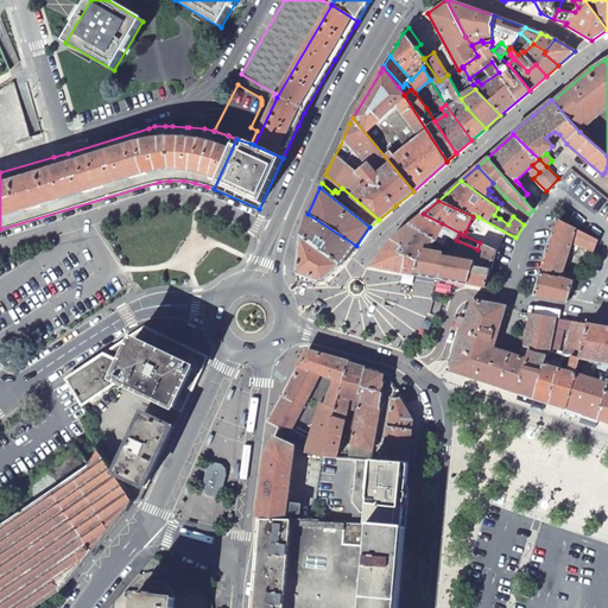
[(308,214),(301,235),(342,265),(356,246),(308,214)]
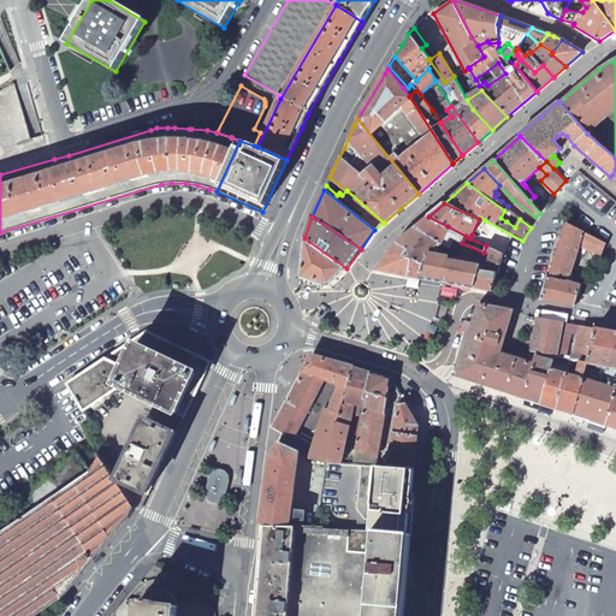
[(460,247),(462,243),(466,236),(448,226),(428,217),(414,229),(449,247),(456,250),(460,247)]
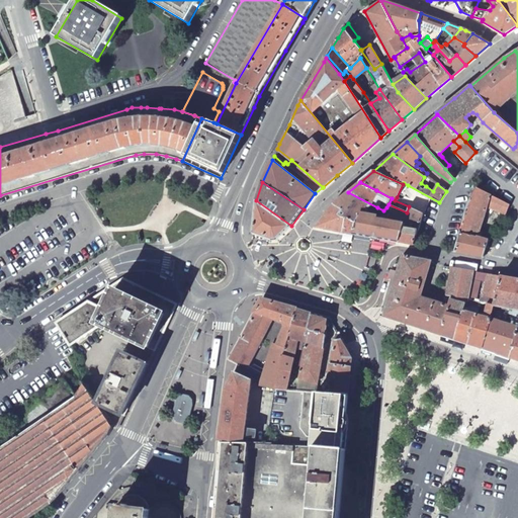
[(408,185),(404,183),(403,184),(397,197),(401,199),(402,198),(403,199),(405,193),(404,193),(408,185)]
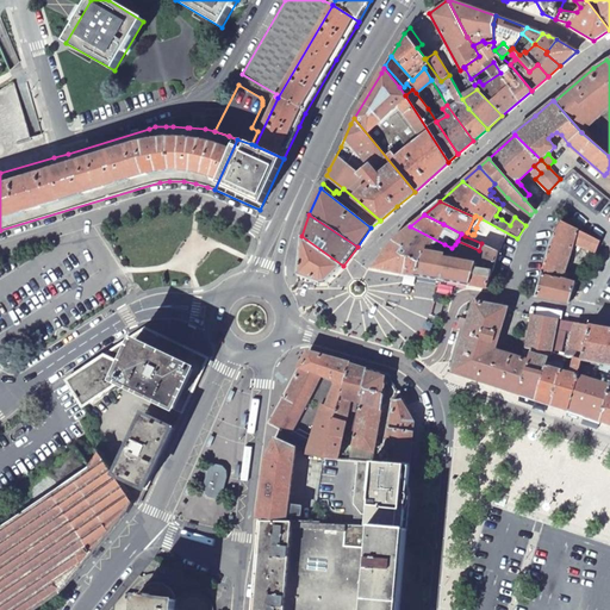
[(599,241),(561,223),(551,244),(536,297),(568,303),(570,299),(574,282),(564,279),(573,244),(595,253),(599,241)]
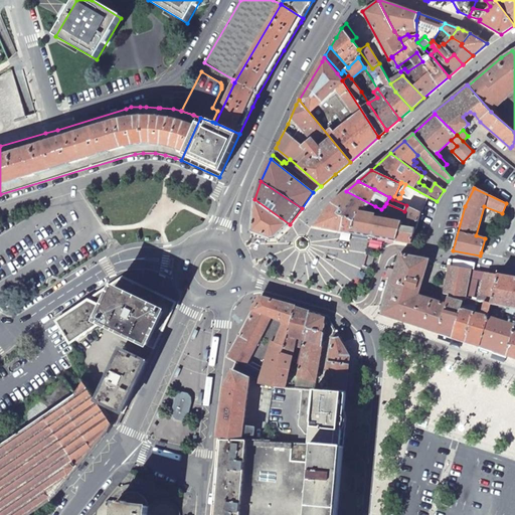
[(354,221),(351,232),(373,236),(395,240),(404,211),(386,203),(384,206),(389,208),(385,219),(359,215),(364,209),(374,212),(375,206),(346,191),(332,203),(341,208),(338,217),(345,217),(344,218),(354,221)]
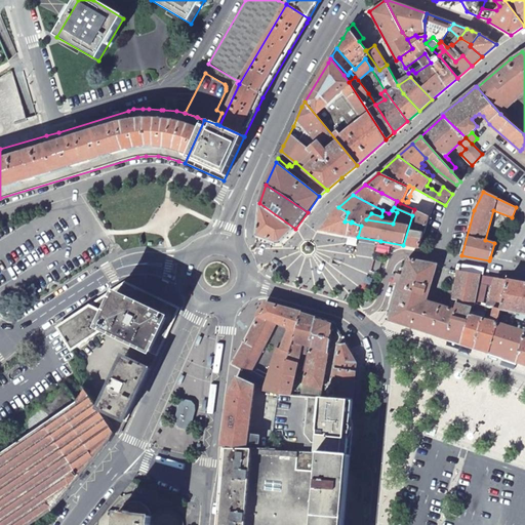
[(295,229),(259,203),(256,237),(276,244),(280,244),(295,229)]
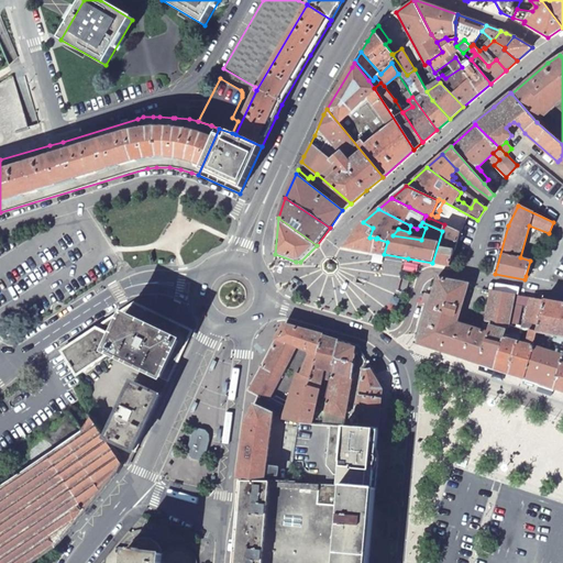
[(363,222),(344,247),(373,253),(376,239),(377,238),(370,238),(373,228),(363,222)]
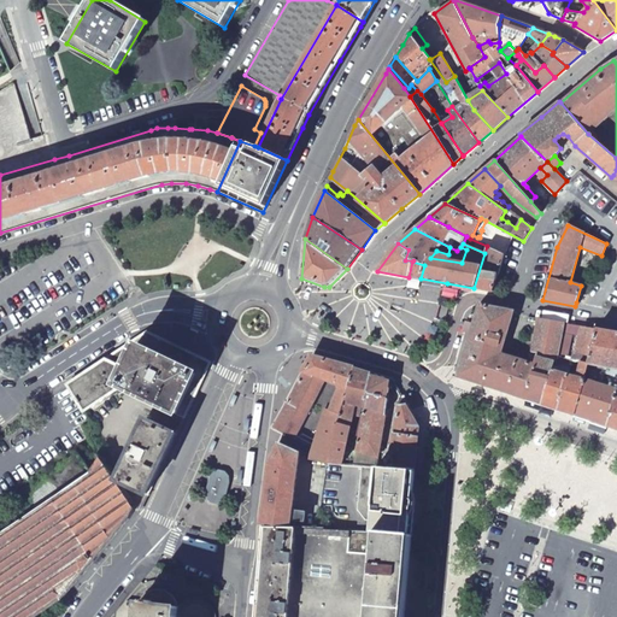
[(485,253),(474,288),(483,291),(492,292),(504,254),(487,246),(485,253)]
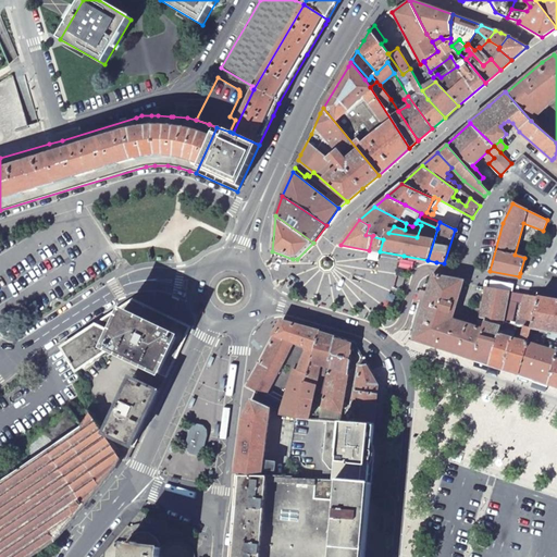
[(372,236),(369,250),(380,251),(383,239),(372,236)]
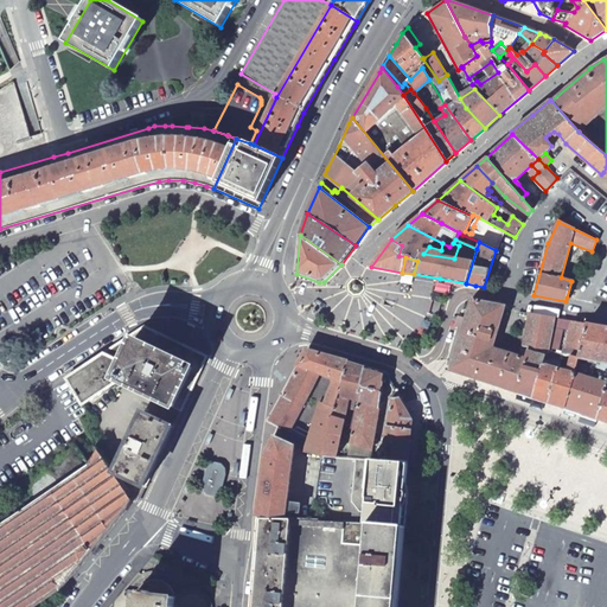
[(542,360),(560,362),(562,355),(545,349),(551,318),(526,313),(524,310),(519,308),(515,330),(525,332),(523,351),(526,352),(523,357),(511,353),(511,352),(508,351),(508,352),(492,347),(505,306),(471,299),(461,332),(449,370),(467,376),(525,396),(532,398),(542,360)]
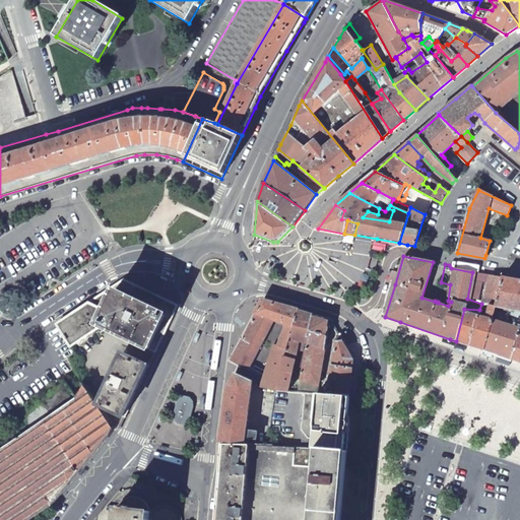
[(495,307),(503,277),(485,274),(483,280),(489,281),(482,304),(495,307)]
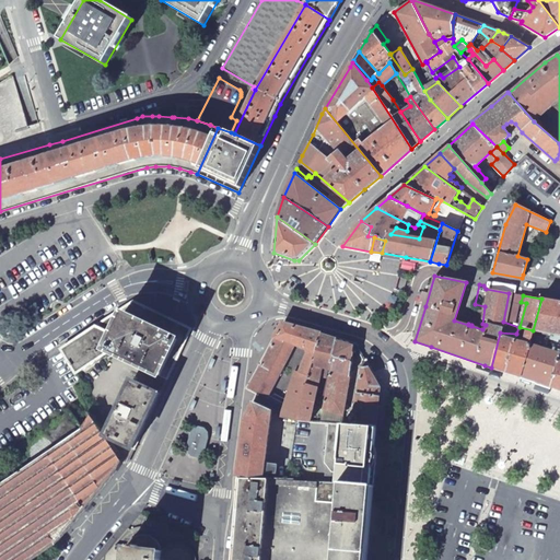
[(559,356),(559,302),(545,300),(541,299),(533,330),(550,335),(550,337),(551,338),(550,340),(553,341),(551,352),(529,345),(521,377),(536,382),(551,387),(559,356)]
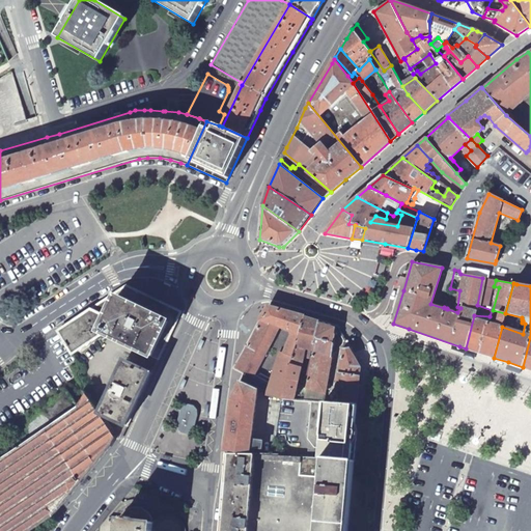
[(118,301),(103,333),(158,359),(178,316),(176,310),(129,288),(122,289),(114,295),(118,301)]
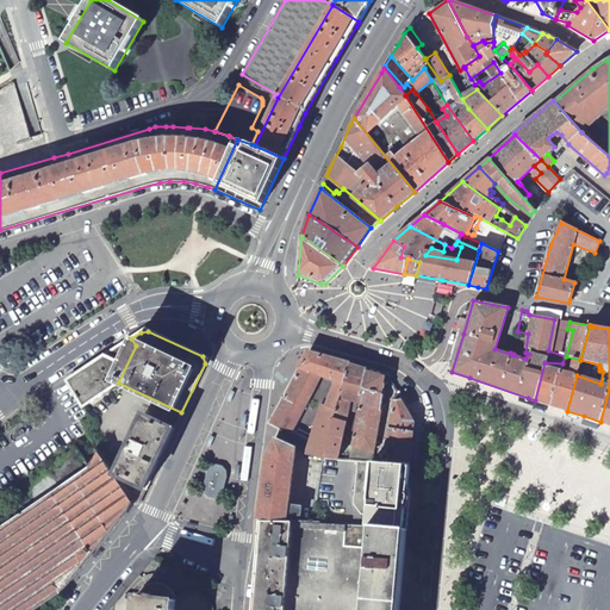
[(89,367),(68,381),(85,406),(118,383),(136,346),(131,338),(123,344),(89,367)]
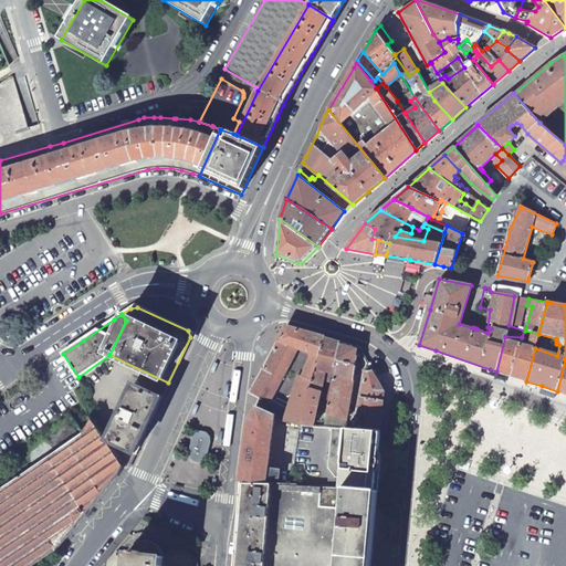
[(301,426),(324,337),(286,326),(250,392),(271,402),(299,349),(311,354),(305,369),(299,376),(290,405),(283,421),(290,422),(301,426)]
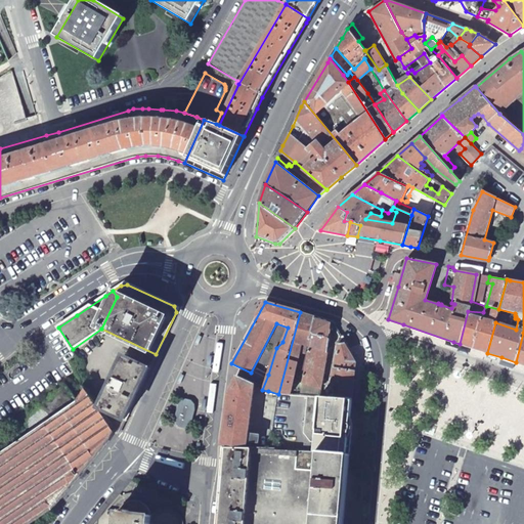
[(495,322),(498,309),(486,306),(485,306),(483,312),(474,348),(487,353),(495,322)]
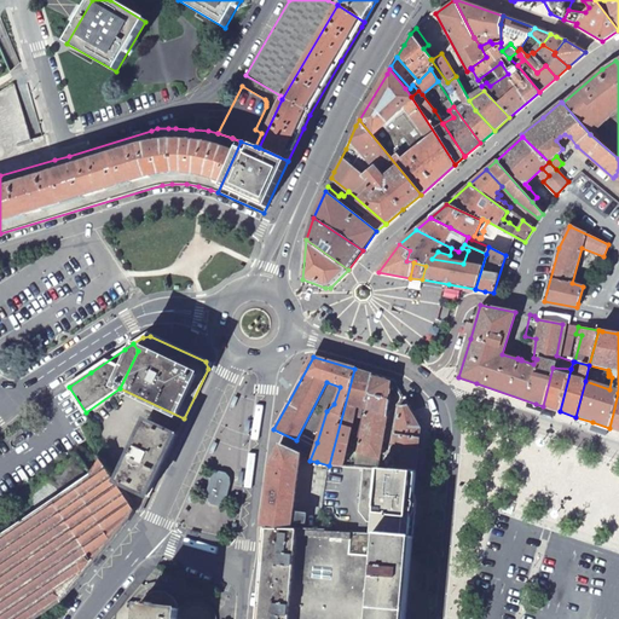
[(560,411),(571,369),(553,368),(543,406),(560,411)]
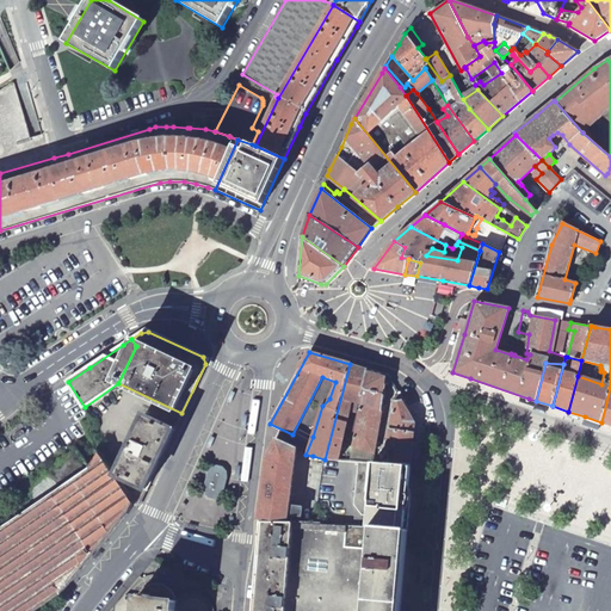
[(366,370),(350,364),(325,460),(338,461),(350,461),(351,455),(340,456),(345,430),(353,431),(358,407),(357,402),(360,403),(366,370)]
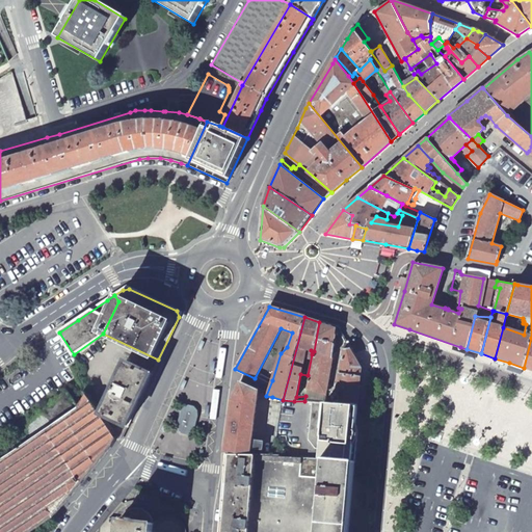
[(338,327),(319,322),(314,351),(315,351),(307,390),(326,395),(336,340),(338,339),(342,336),(338,327)]
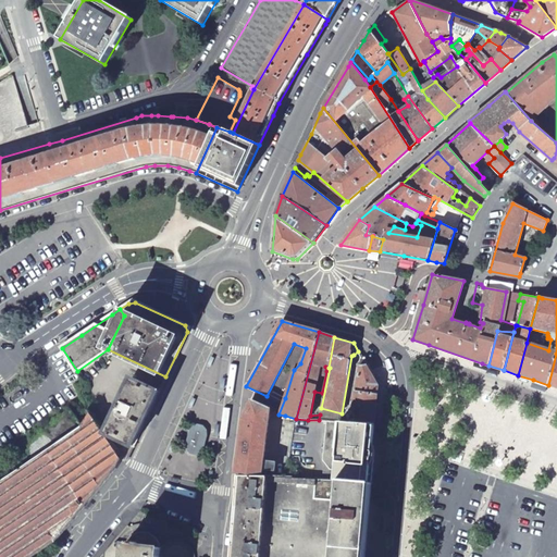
[(378,385),(362,358),(351,422),(374,424),(378,385)]
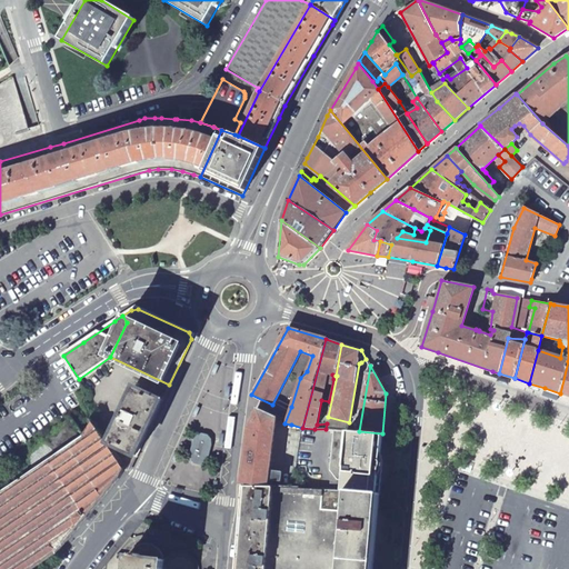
[(166,392),(141,380),(137,388),(135,387),(108,442),(135,456),(166,392)]
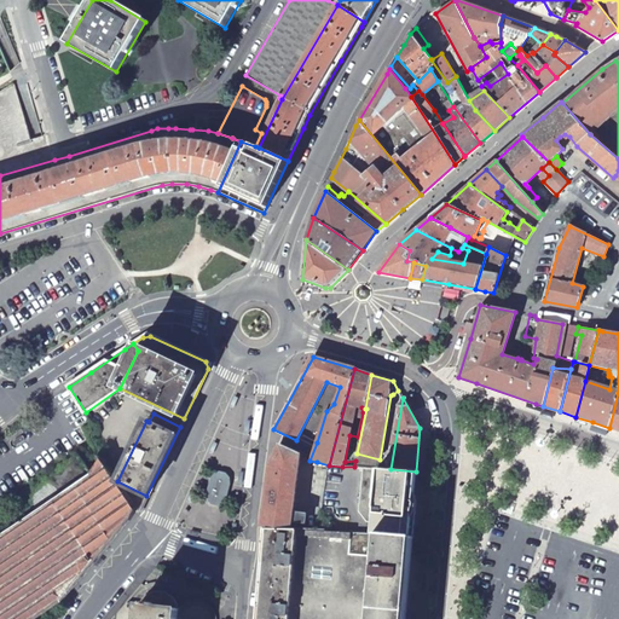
[(301,453),(279,444),(270,466),(261,528),(267,527),(291,528),(291,522),(305,524),(305,515),(293,513),(301,453)]
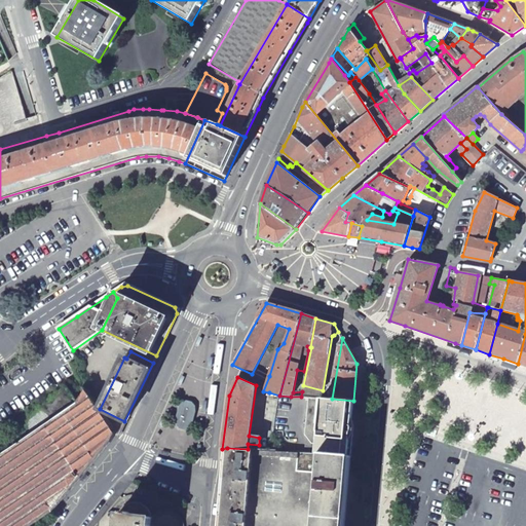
[(114,434),(99,411),(88,397),(0,456),(0,525),(33,525),(32,525),(37,521),(41,525),(43,525),(51,511),(110,442),(113,436),(114,434)]
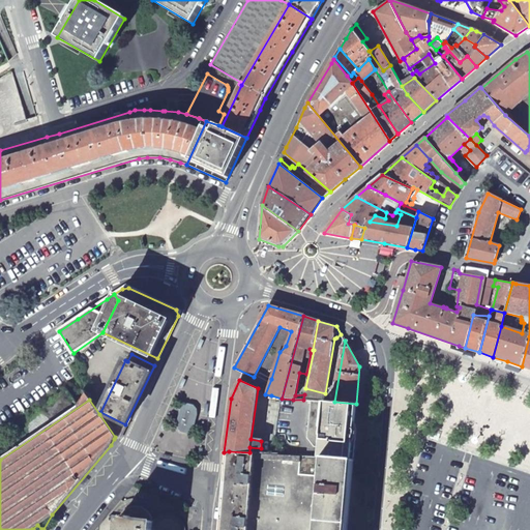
[(314,401),(311,401),(308,438),(316,447),(320,447),(319,457),(352,460),(356,404),(334,402),(314,401)]
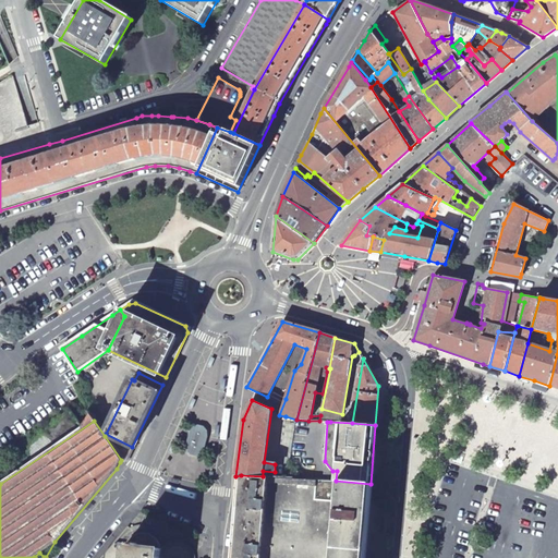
[(199,426),(194,427),(192,432),(189,445),(189,449),(191,451),(196,452),(199,451),(202,449),(206,436),(205,431),(203,427),(199,426)]
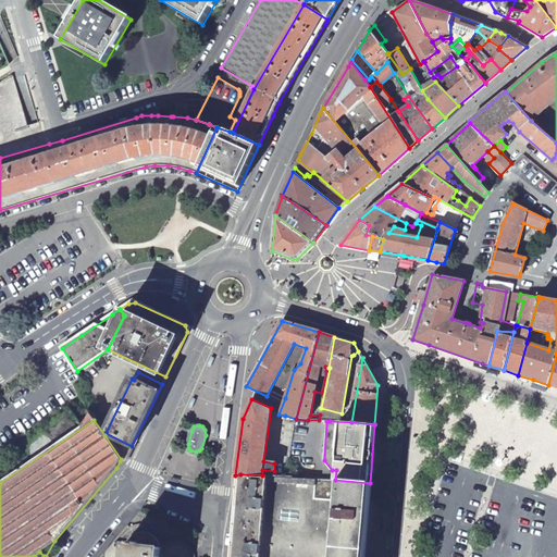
[(132,446),(106,433),(104,435),(121,459),(125,460),(132,446)]
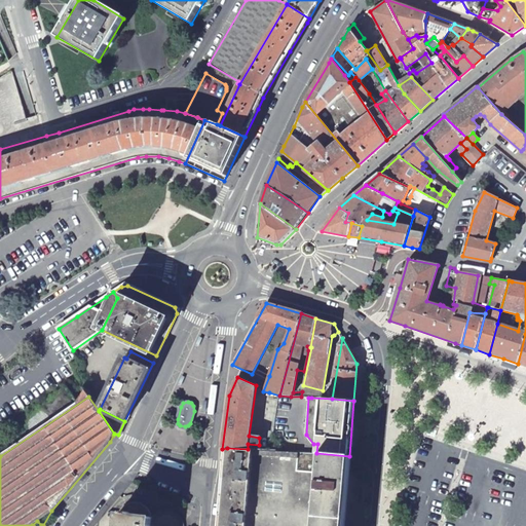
[(227,448),(220,525),(245,525),(251,449),(248,449),(227,448)]
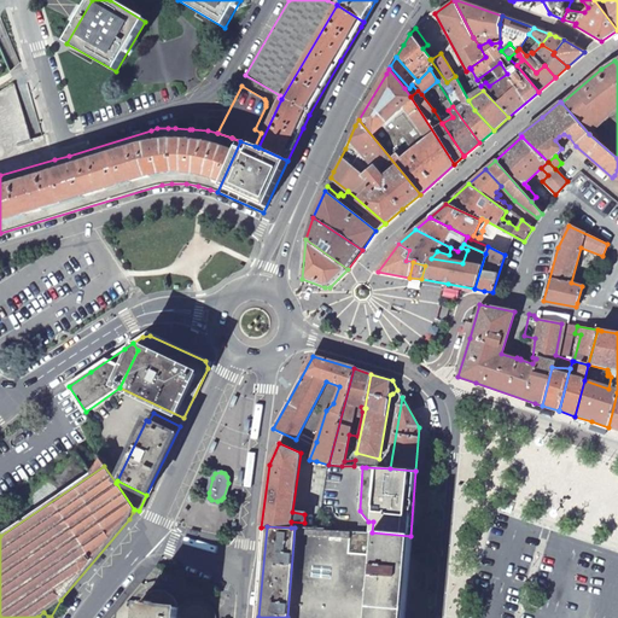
[(295,528),(287,617),(340,617),(348,531),(318,530),(319,529),(295,528)]
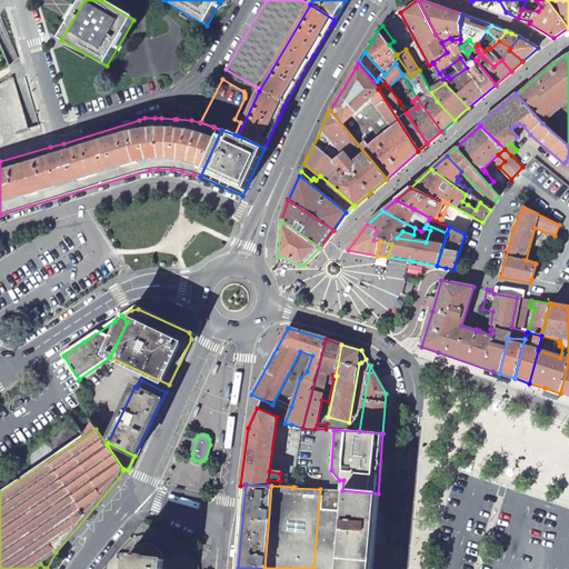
[(370,568),(378,493),(342,490),(320,489),(313,568),(370,568)]
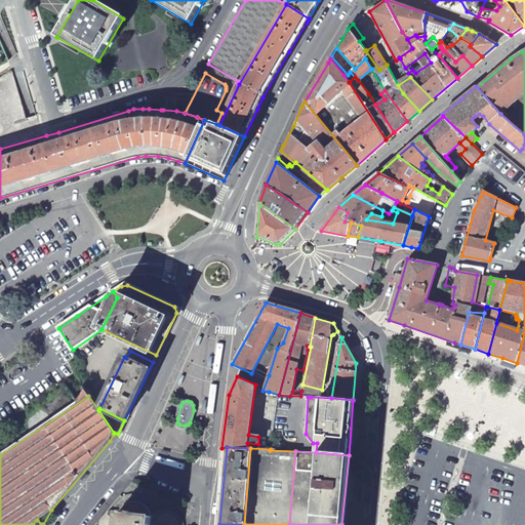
[(119,513),(151,516),(149,512),(147,509),(144,506),(140,503),(136,502),(133,502),(129,503),(125,505),(123,506),(120,509),(119,513)]
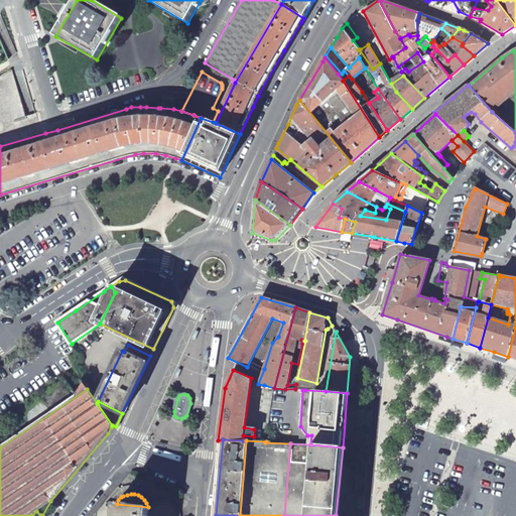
[(146,515),(148,507),(117,504),(115,515),(146,515)]
